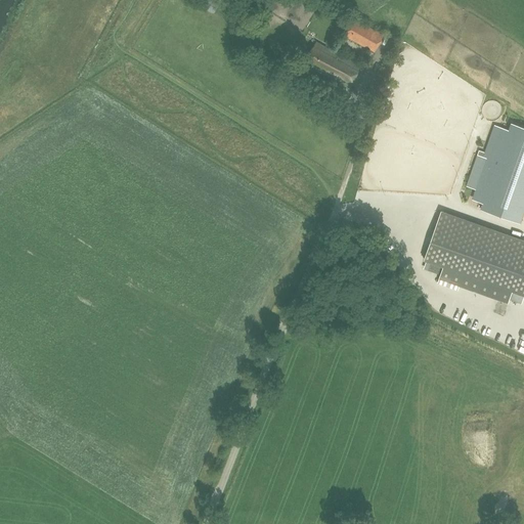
[(374,51),(383,35),(352,17),(343,35),(374,51)]
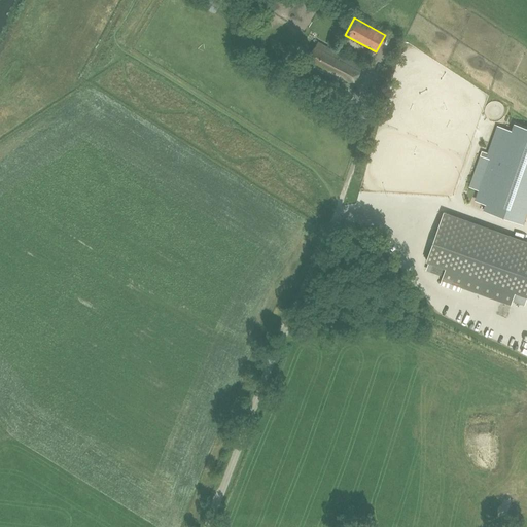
[(351,88),(362,66),(317,42),(306,64),(351,88)]
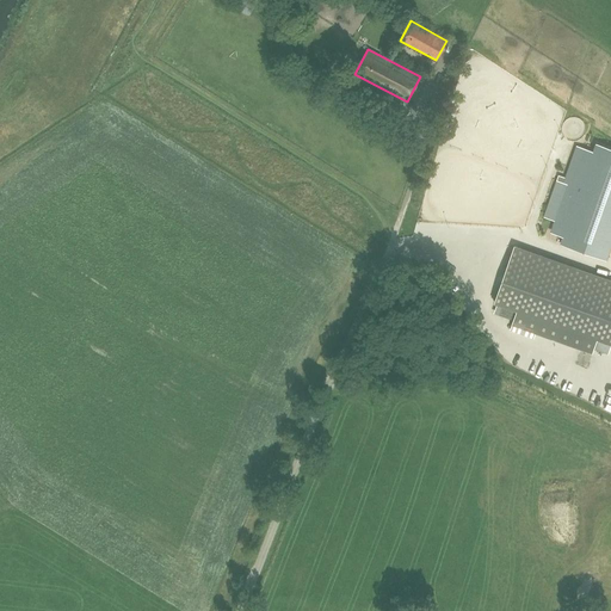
[(554,221),(551,229),(553,233),(563,236),(561,244),(605,260),(610,244),(610,149),(597,144),(593,152),(576,146),(565,178),(559,176),(556,180),(567,184),(554,221)]
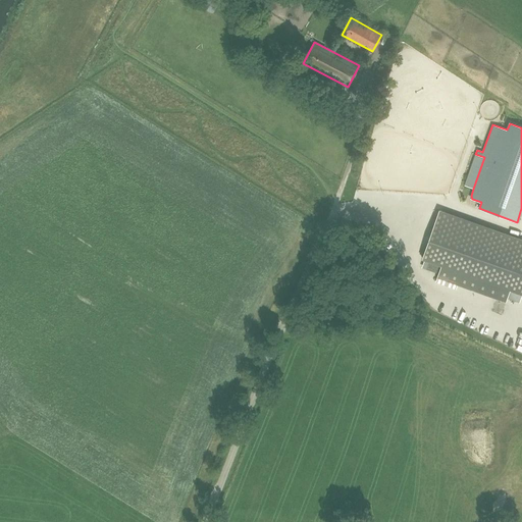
[(521,240),(439,210),(422,259),(428,261),(440,265),(479,279),(475,291),(505,301),(506,298),(509,290),(521,294),(521,240)]
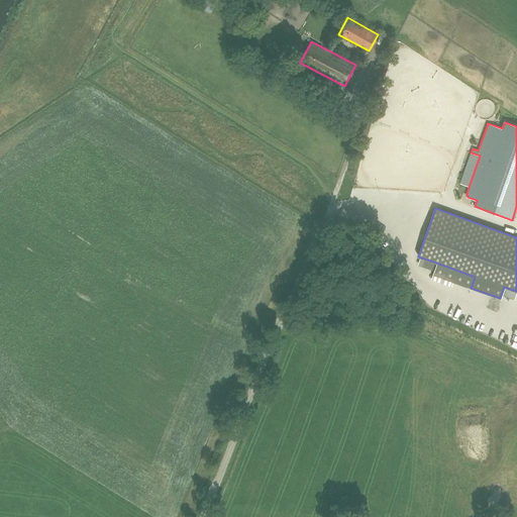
[(466,413),(464,453),(492,454),(493,414),(466,413)]
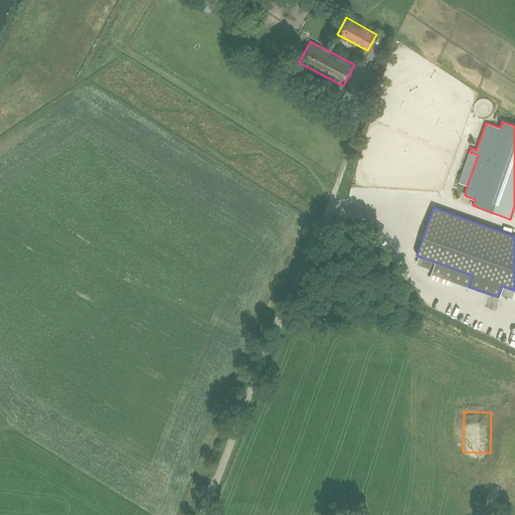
[(454,434),(462,433),(461,420),(454,421),(454,434)]
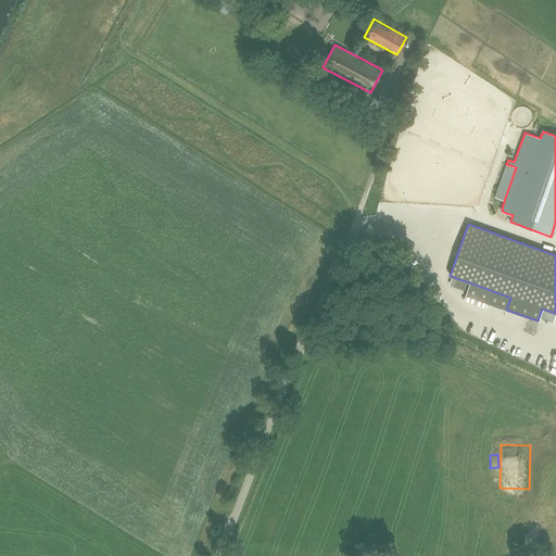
[(546,520),(555,521),(555,488),(551,488),(546,520)]
